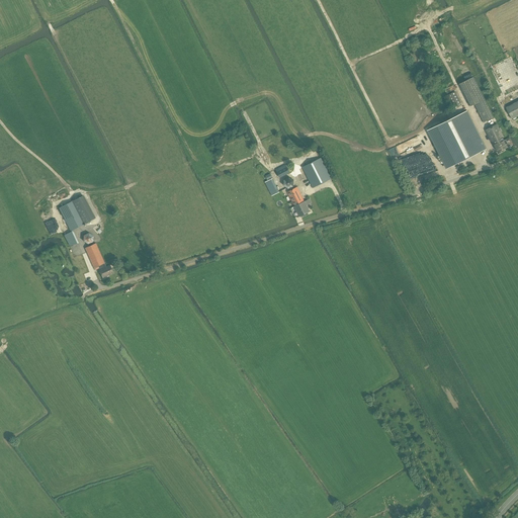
[(484,122),(494,117),(473,77),(460,84),(470,106),(475,104),(484,122)]
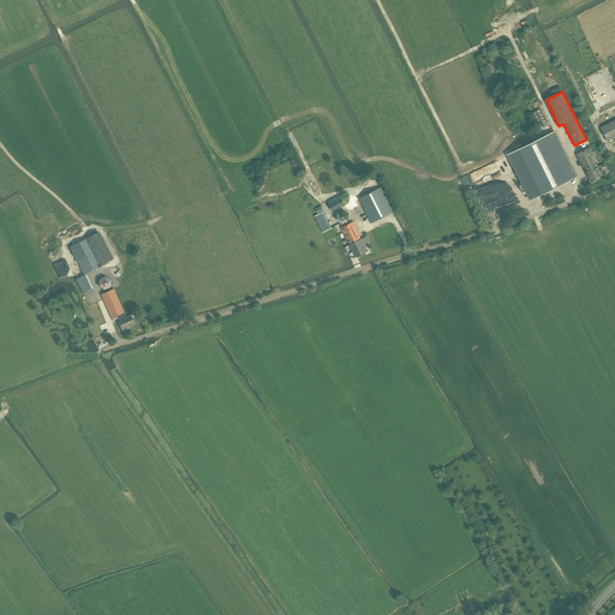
[(614,107),(614,95),(602,102),(608,113),(613,111),(611,109),(614,107)]
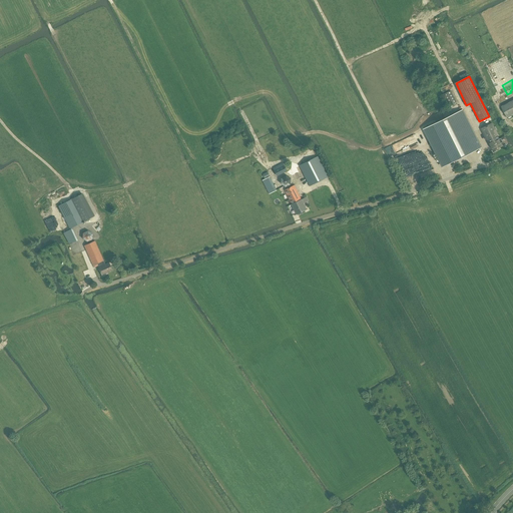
[(449,105),(457,101),(451,90),(443,94),(449,105)]
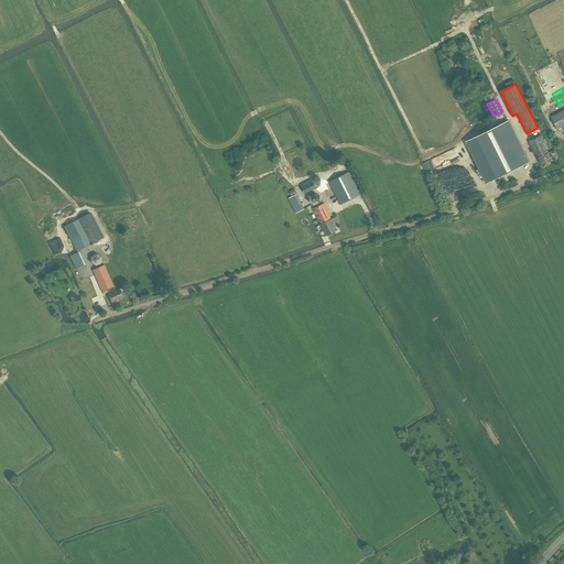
[(474,138),(466,142),(468,147),(486,183),(487,183),(529,162),(509,121),(474,138)]
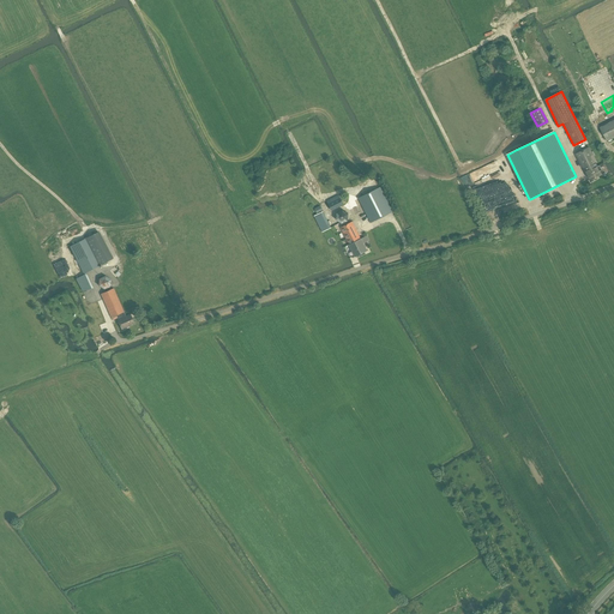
[(596,163),(597,163),(589,148),(575,155),(582,168),(583,167),(590,182),(596,179),(596,178),(601,174),(600,172),(606,167),(603,163),(597,167),(596,163)]
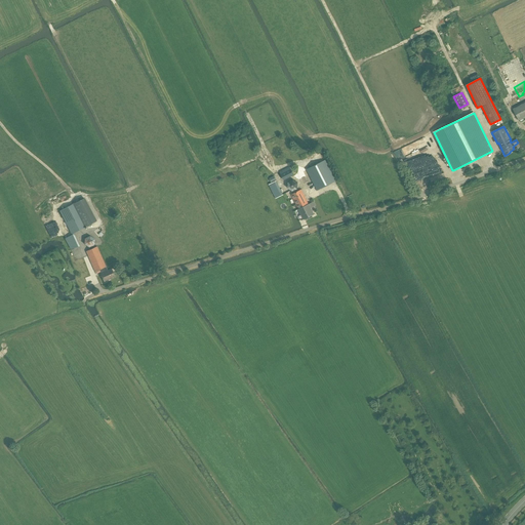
[(317,190),(335,180),(325,160),(307,169),(317,190)]
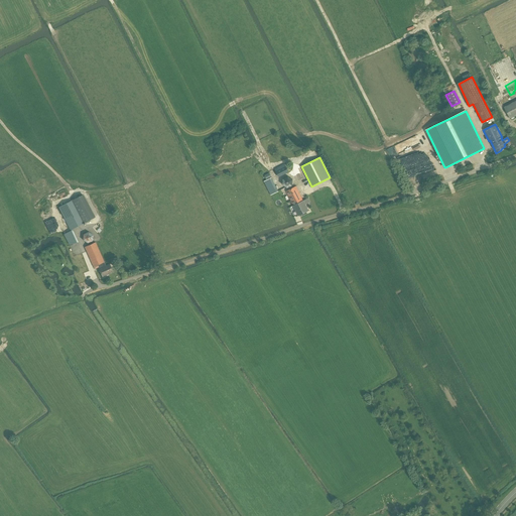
[(279,177),(288,172),(284,164),(275,169),(279,177)]
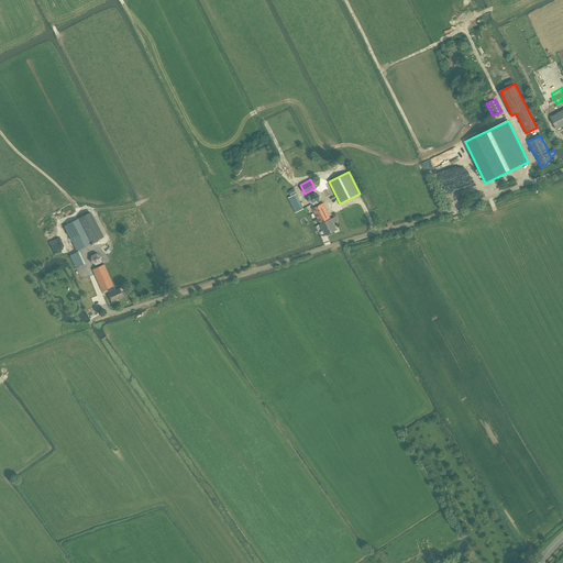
[(319,202),(319,196),(315,192),(308,196),(308,201),(313,205),(319,202)]
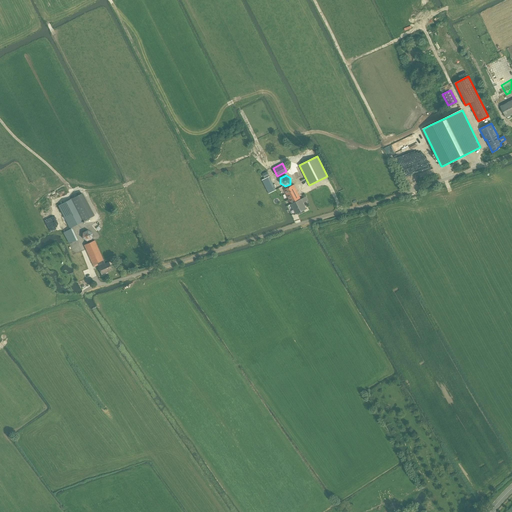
[(274,191),(276,190),(269,177),(262,180),(269,194),(274,191)]
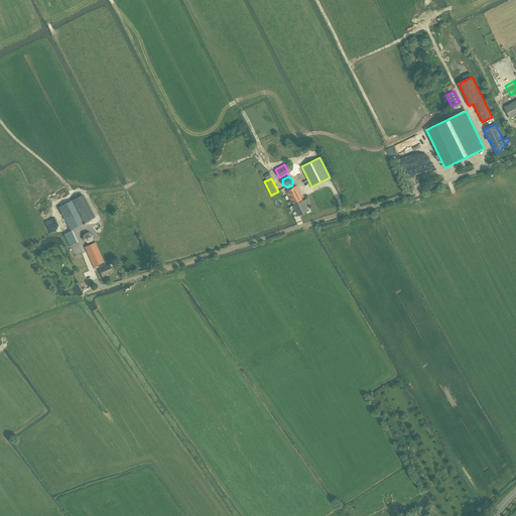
[(301,198),(295,186),(286,191),(289,198),(293,206),(303,201),(301,198)]
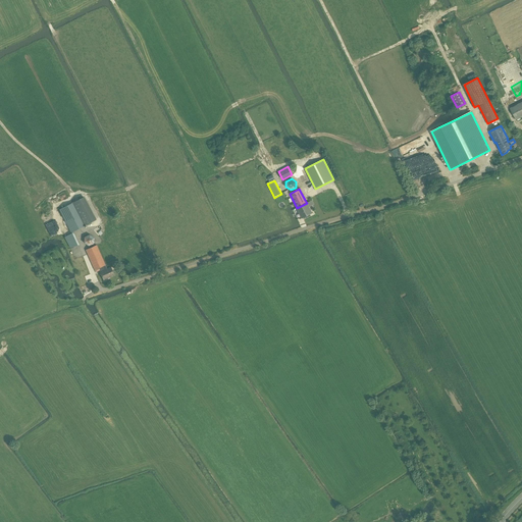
[(309,207),(313,205),(314,204),(312,201),(307,203),(297,208),(302,218),(312,213),(309,207)]
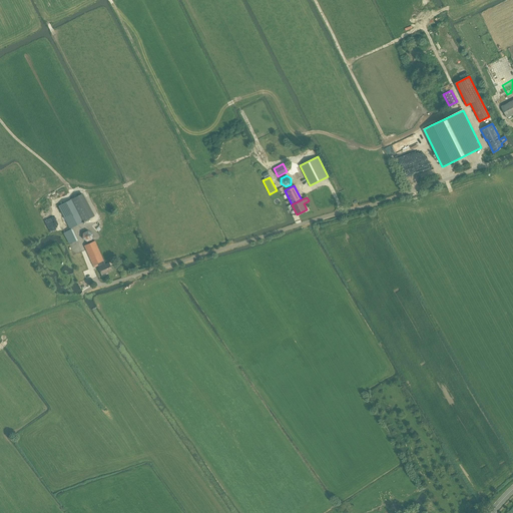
[(71,199),(58,206),(69,228),(82,221),(71,199)]
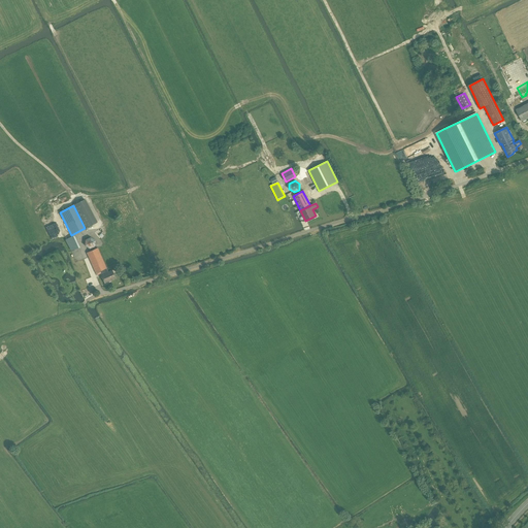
[(107,272),(105,268),(96,248),(86,253),(95,273),(100,270),(102,275),(101,275),(104,283),(116,277),(112,270),(107,272)]
